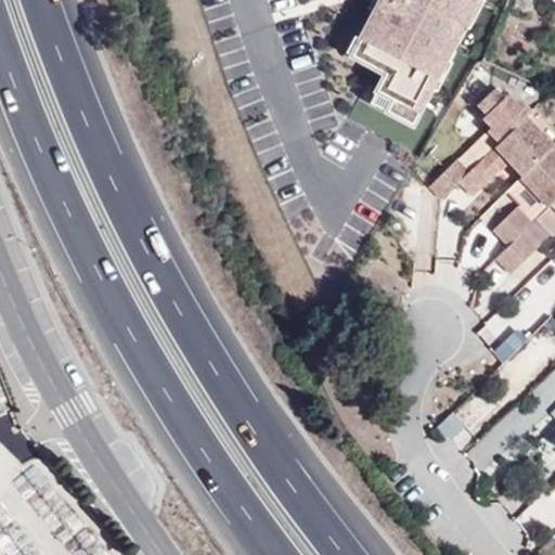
[(374,0),(345,59),(382,77),(373,93),(415,115),(474,0),(374,0)]
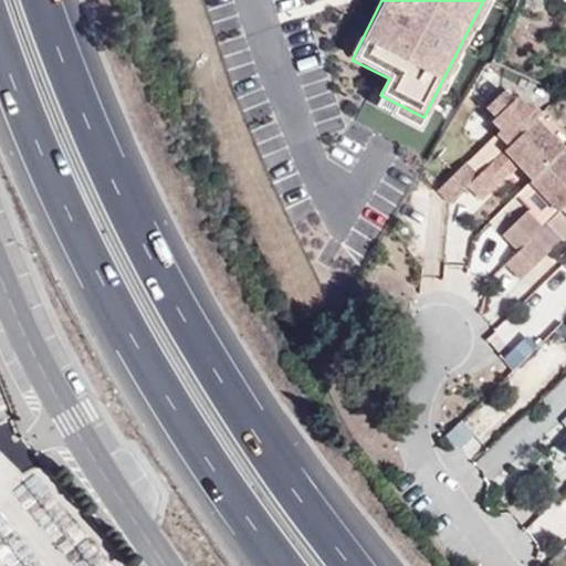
[(491,62),(501,66),(509,46),(499,42),(491,62)]
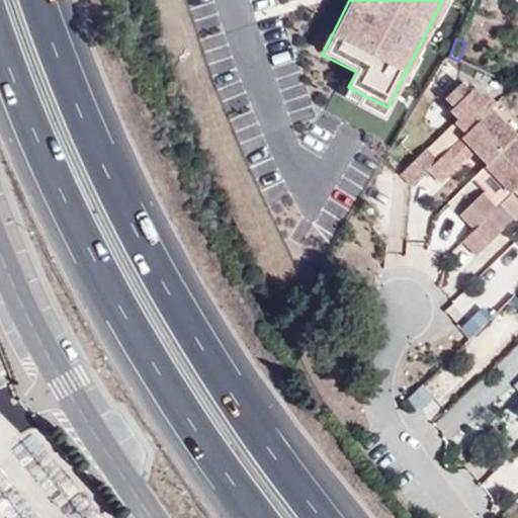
[(462,80),(444,97),(452,106),(449,108),(458,118),(454,122),(465,134),(493,106),(497,102),(486,91),(483,94),(475,85),(470,89),(462,80)]
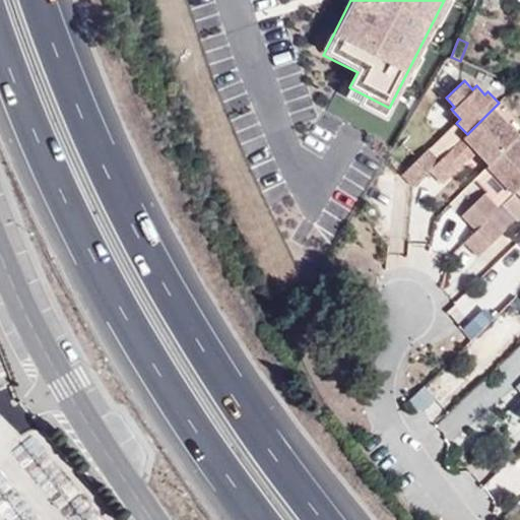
[(467,134),(463,137),(489,165),(517,136),(519,134),(495,107),(467,134)]
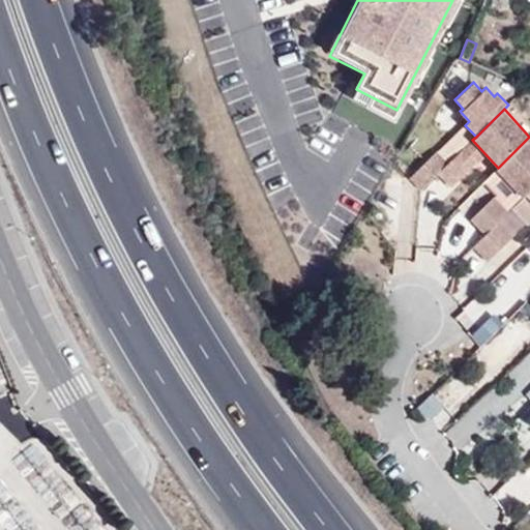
[(498,168),(496,170),(523,198),(526,197),(529,192),(529,142),(527,139),(498,168)]
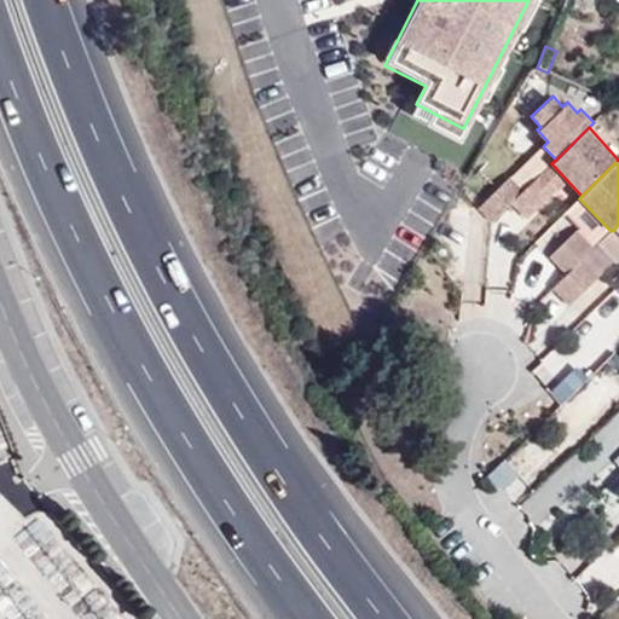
[(492,223),(525,191),(509,175),(484,201),(487,218),(492,223)]
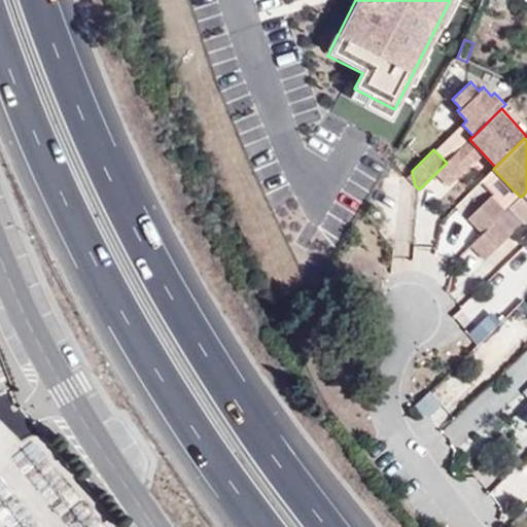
[(415,185),(412,171),(407,177),(415,185)]
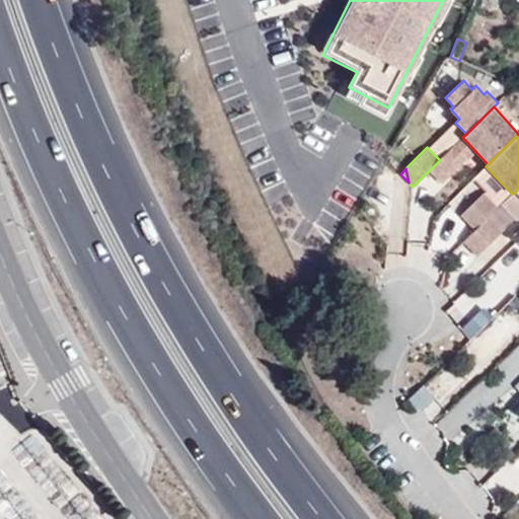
[(462,216),(475,230),(488,219),(497,209),(484,195),(462,216)]
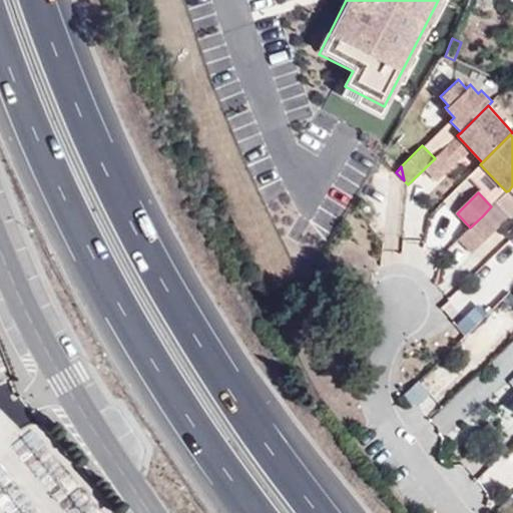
[(496,230),(482,216),(470,227),(458,239),(472,253),(496,230)]
